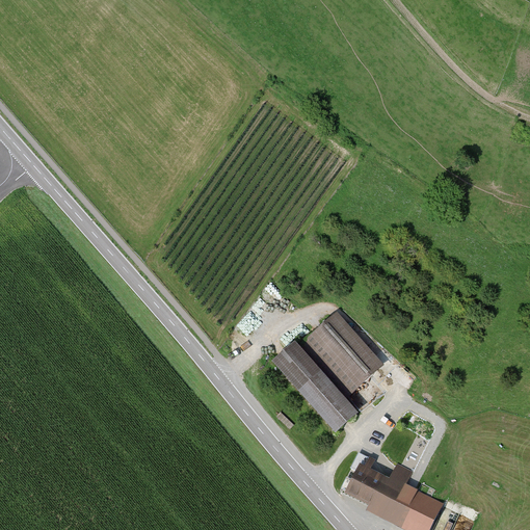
[(382,363),(336,311),(303,340),(350,391),(382,363)]
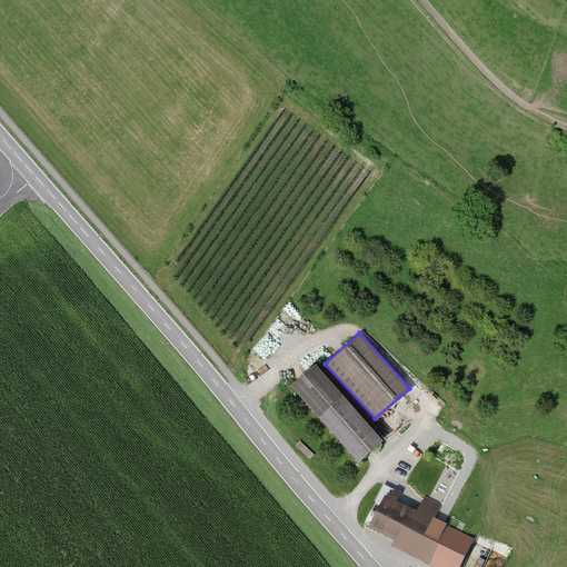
[(383,439),(315,362),(288,386),(356,464),(383,439)]
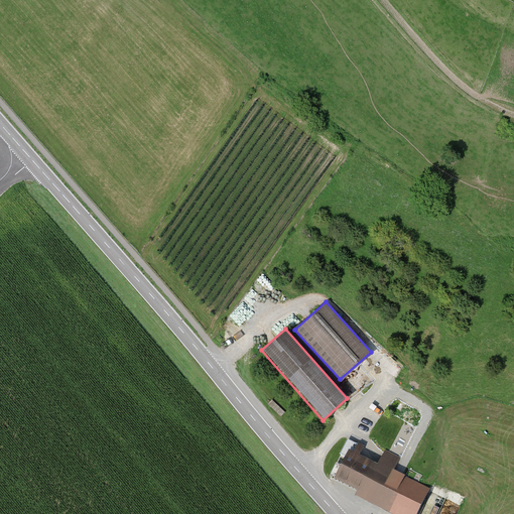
[(351,447),(335,478),(387,506),(403,476),(351,447)]
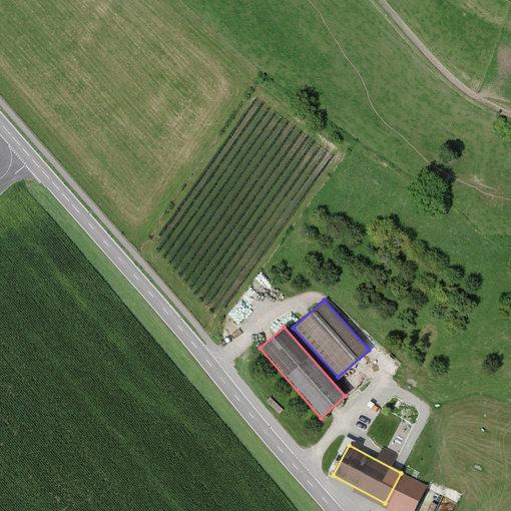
[(410,510),(426,485),(406,473),(390,500),(408,510),(410,510)]
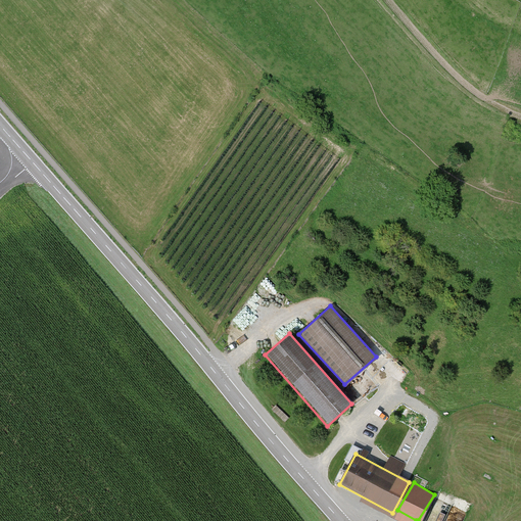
[(427,520),(462,520),(470,504),(441,491),(427,520)]
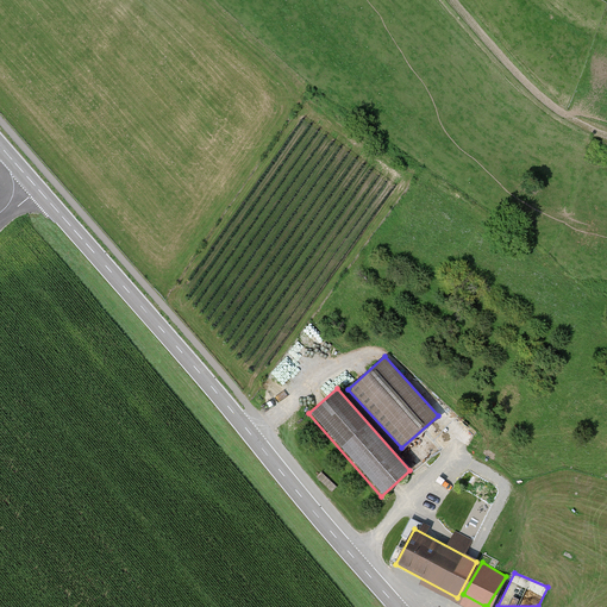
All buildings are outlined.
